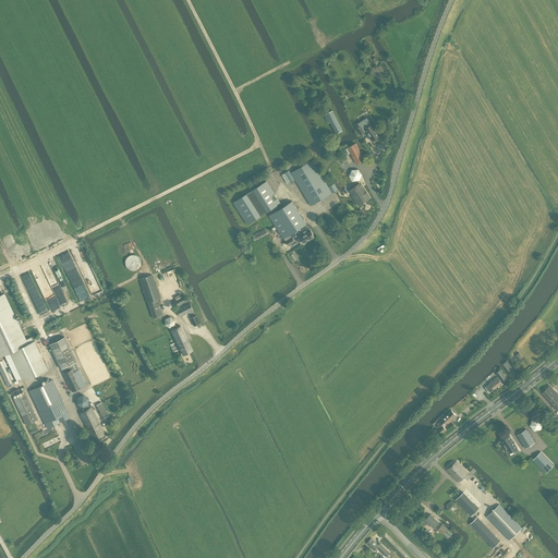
[(342,131),(332,111),(327,113),(337,133),(342,131)]
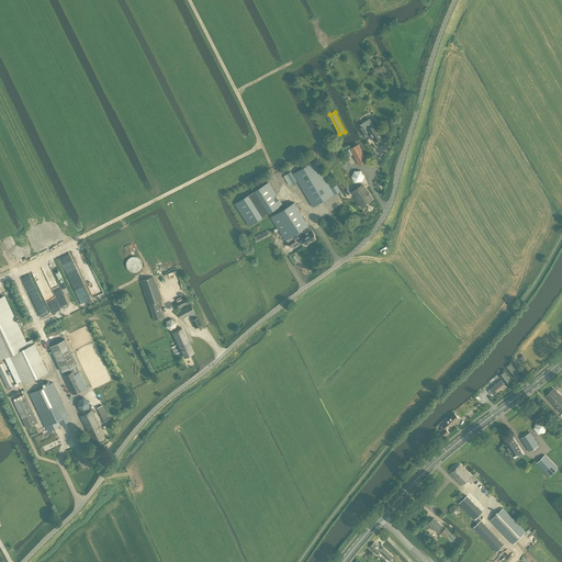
[(362,127),(359,130),(363,136),(367,133),(366,131),(367,131),(374,142),(382,136),(374,125),(369,119),(360,124),(362,127)]
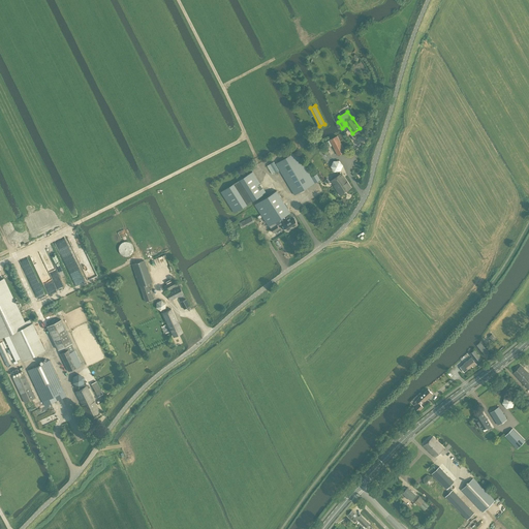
[(338,136),(331,139),(338,155),(345,151),(338,136)]
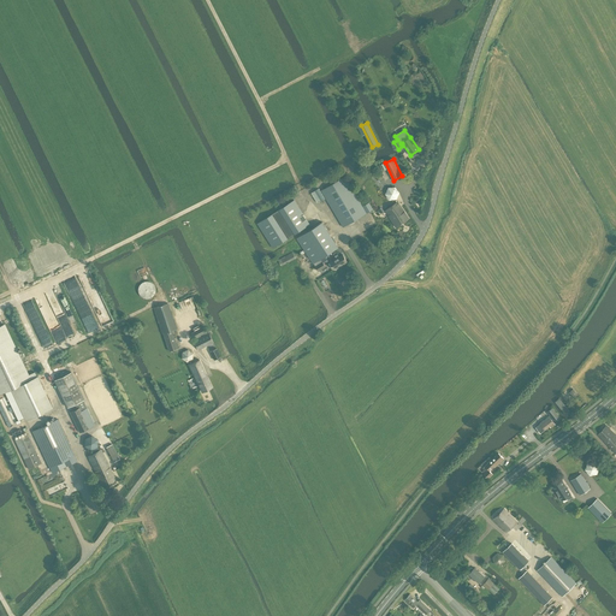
[(369,202),(362,206),(345,177),(321,190),(343,226),(373,209),(369,202)]
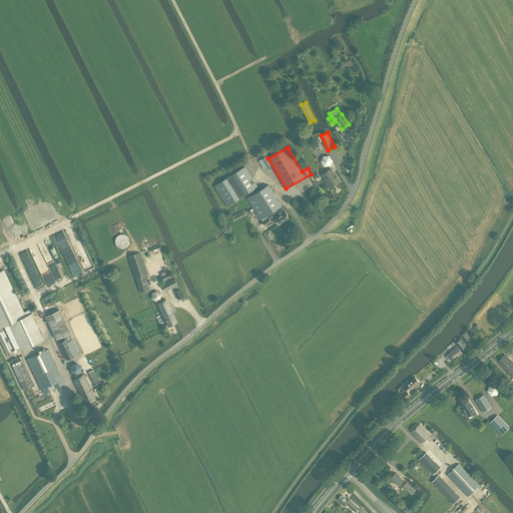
[(263,159),(260,160),(264,169),(267,167),(268,167),(271,165),(266,156),(263,158),(263,159)]
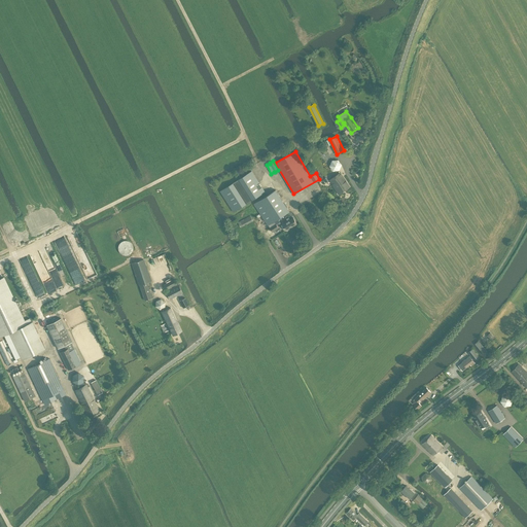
[(220,191),(234,212),(265,191),(251,171),(220,191)]
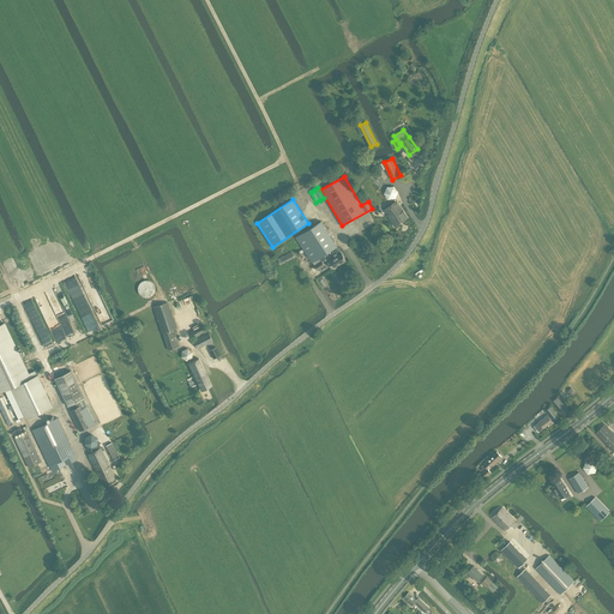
[(390,218),(395,227),(408,218),(397,202),(385,210),(390,218)]
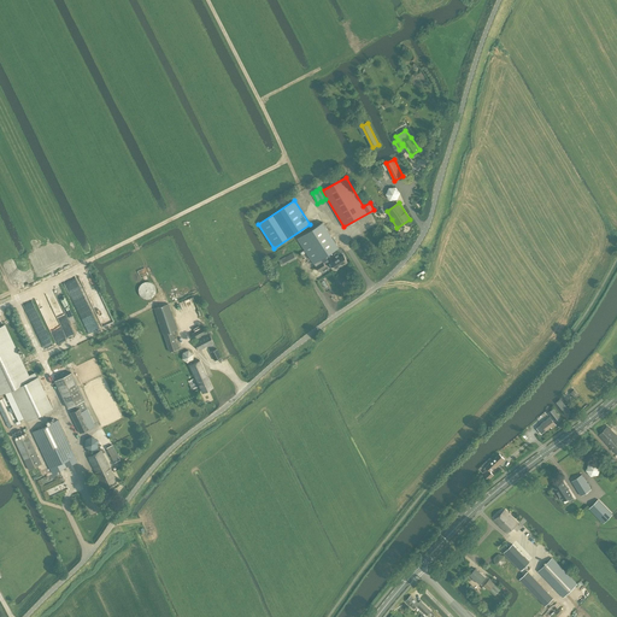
[(323,222),(298,239),(313,264),(315,264),(322,259),(339,248),(323,222)]
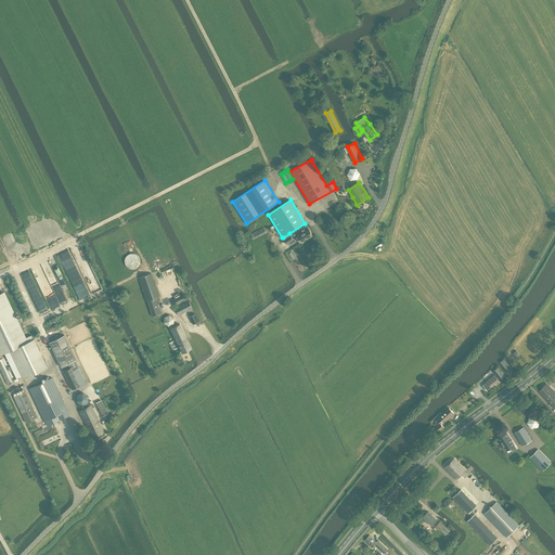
[(254,240),(257,237),(267,232),(265,228),(250,234),(254,240)]
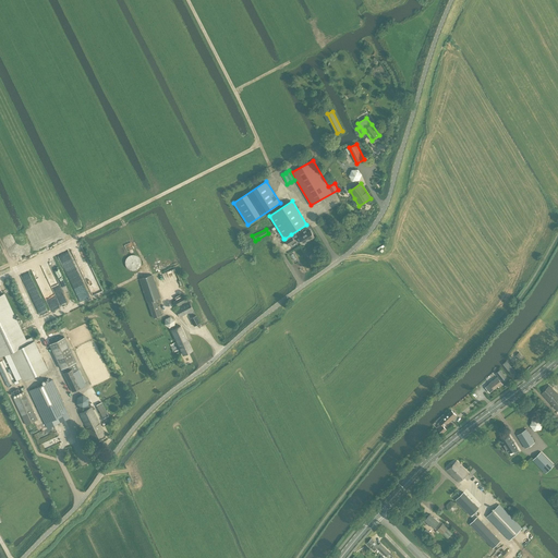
[(299,238),(303,244),(314,237),(311,230),(299,238)]
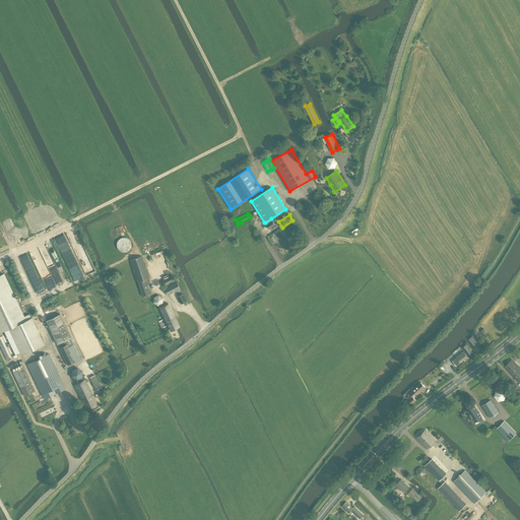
[(271,218),(265,222),(266,224),(268,229),(274,224),(272,220),(271,218)]
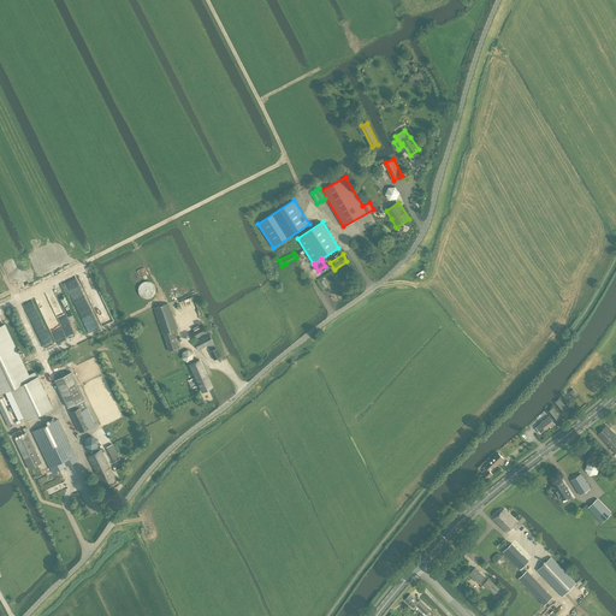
[(157,292),(157,289),(157,286),(154,284),(153,282),(149,280),(147,280),(143,282),(141,283),(138,285),(138,289),(138,291),(140,295),(141,297),(144,298),(147,298),(150,298),(153,297),(155,295),(157,292)]
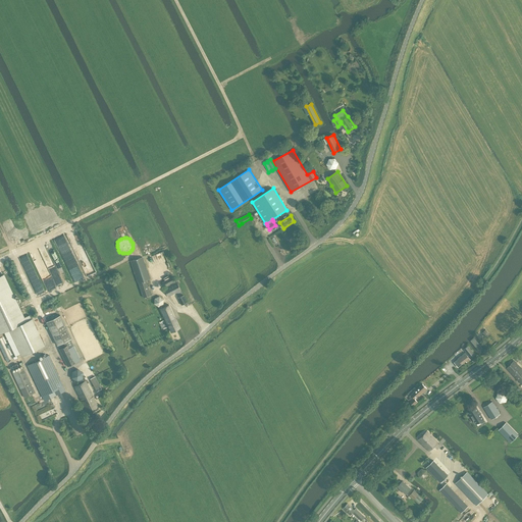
[(139,282),(143,298),(151,295),(146,280),(150,278),(143,257),(131,261),(138,282),(139,282)]
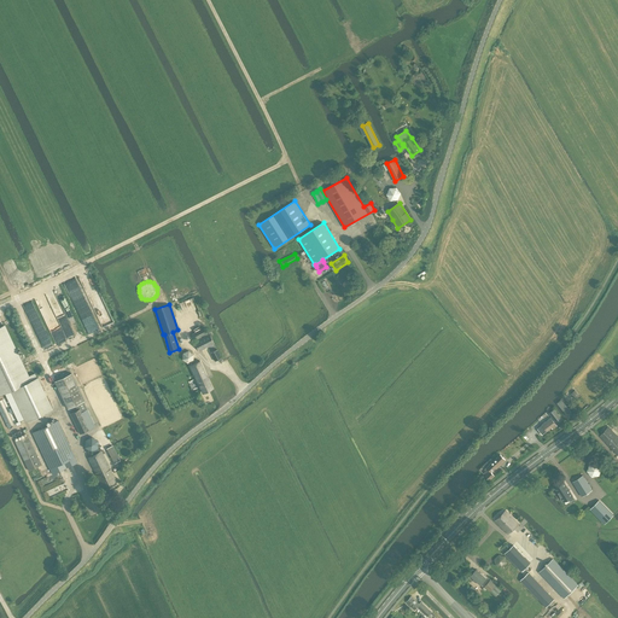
[(28,377),(4,326),(0,326),(0,395),(11,390),(27,421),(52,409),(35,373),(28,377)]
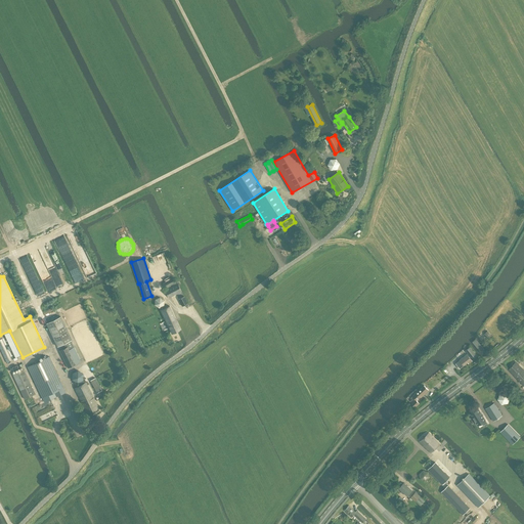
[(173,277),(162,284),(165,289),(176,282),(173,277)]
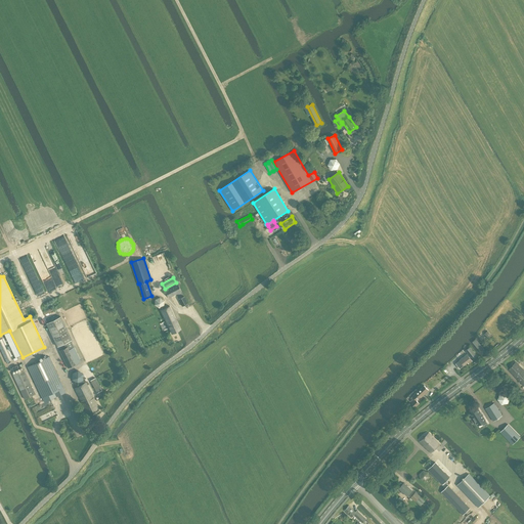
[(165,290),(169,298),(181,291),(177,282),(165,290)]
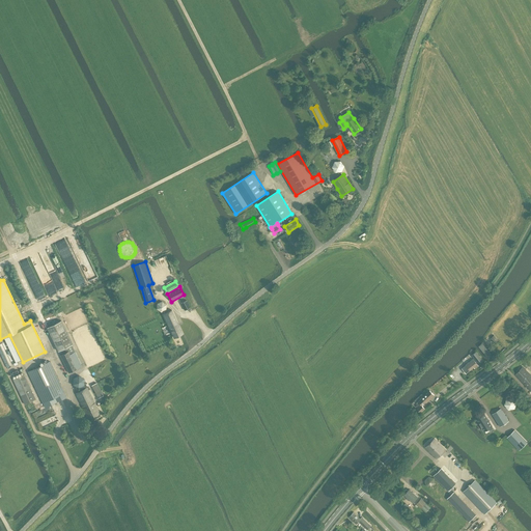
[(182,303),(180,303),(185,310),(190,307),(187,300),(182,303)]
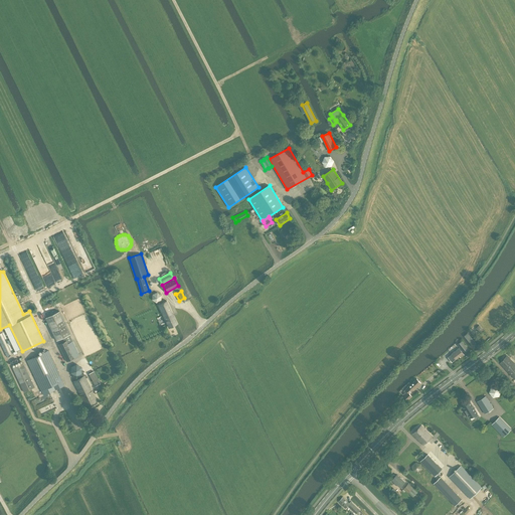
[(152,300),(156,303),(161,301),(161,295),(157,292),(152,294),(152,300)]
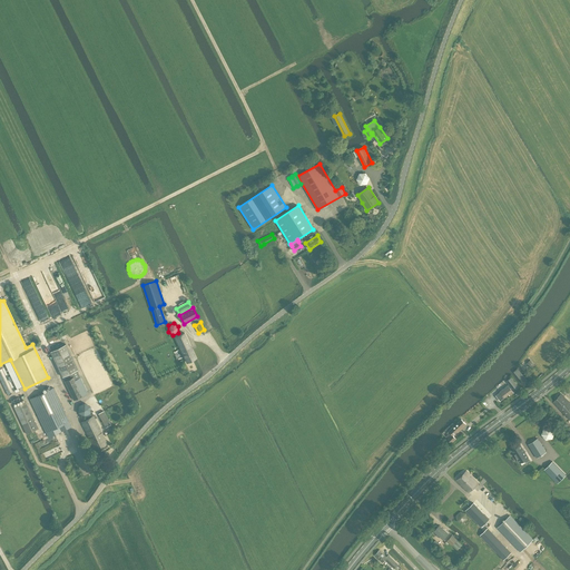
[(185,333),(175,337),(187,363),(196,359),(185,333)]
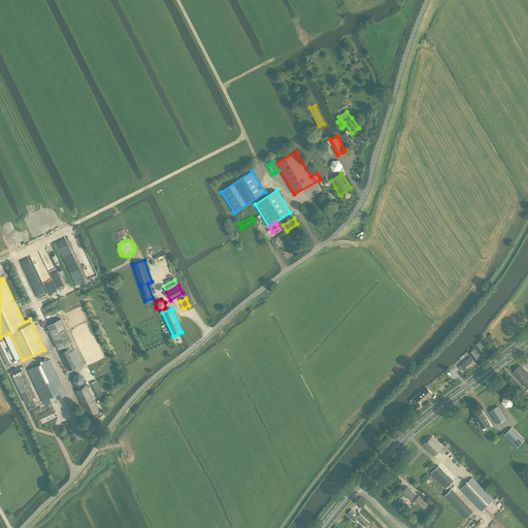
[(46,325),(58,349),(71,342),(60,319),(46,325)]
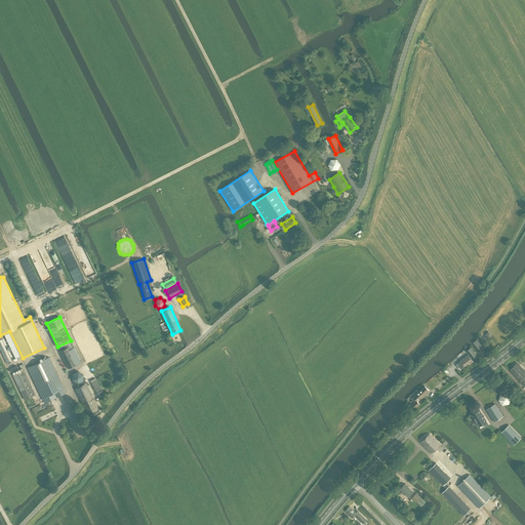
[(486,352),(477,340),(474,344),(483,354),(486,352)]
